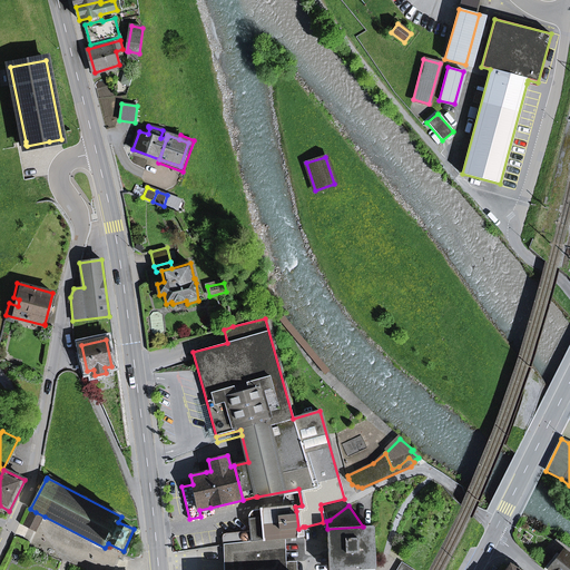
[(285,538),(298,537),(298,529),(296,511),(295,507),(253,511),(251,513),(248,517),(249,532),(251,534),(251,542),(285,538)]
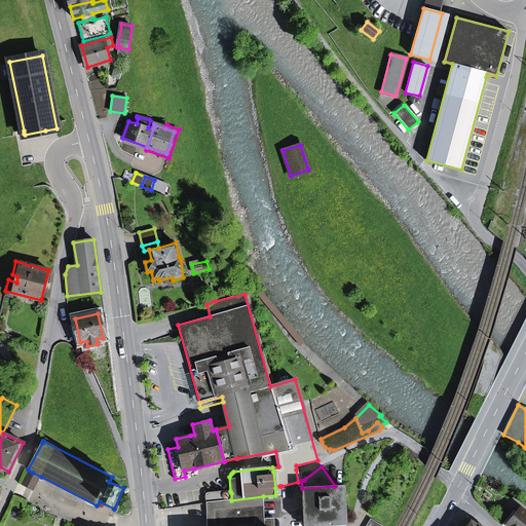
[(175,480),(196,476),(194,468),(184,471),(185,477),(175,479),(175,480)]
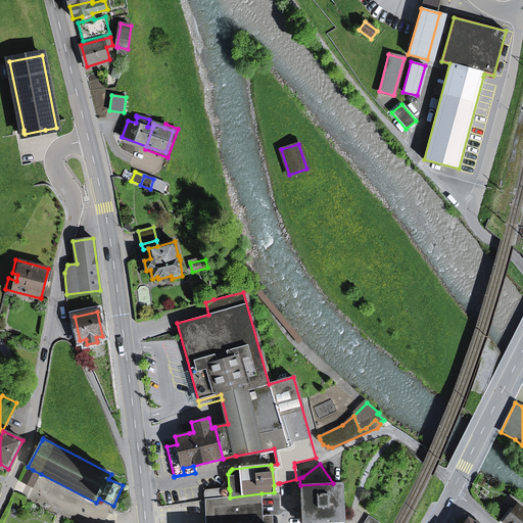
[(33,470),(26,483),(34,487),(41,474),(33,470)]
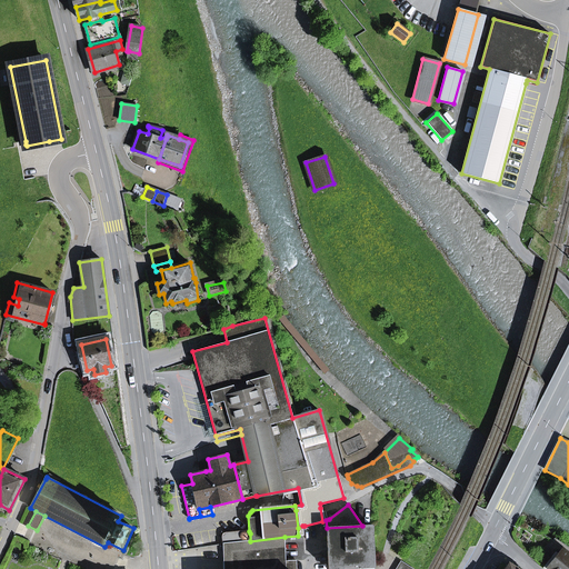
[(327,528),(328,568),(357,568),(375,568),(372,526),(362,526),(327,528)]
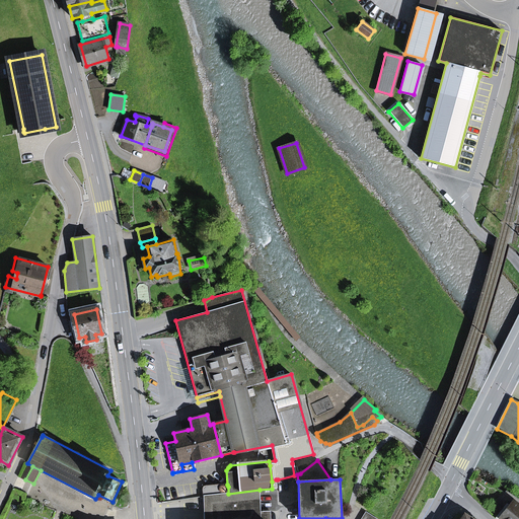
[(204,497),(228,494),(228,487),(227,485),(206,487),(204,488),(203,490),(204,497)]
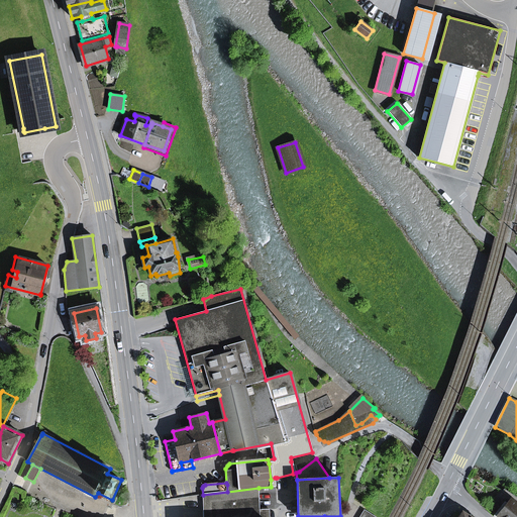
[(208,516),(208,499),(259,494),(259,491),(259,488),(227,492),(203,495),(203,498),(203,516),(208,516)]
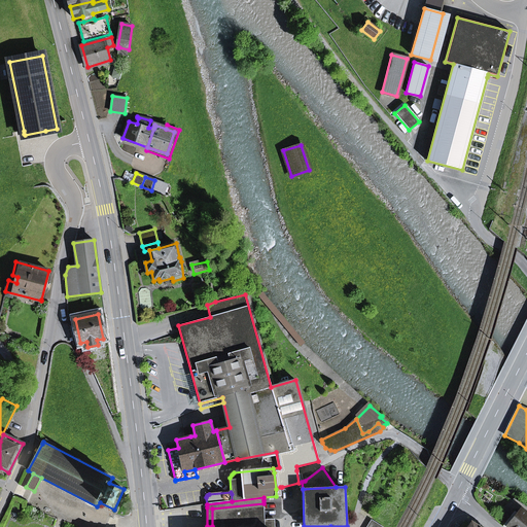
[(236,520),(236,521),(265,520),(264,503),(212,508),(212,521),(216,521),(217,526),(223,526),(223,520),(236,520)]
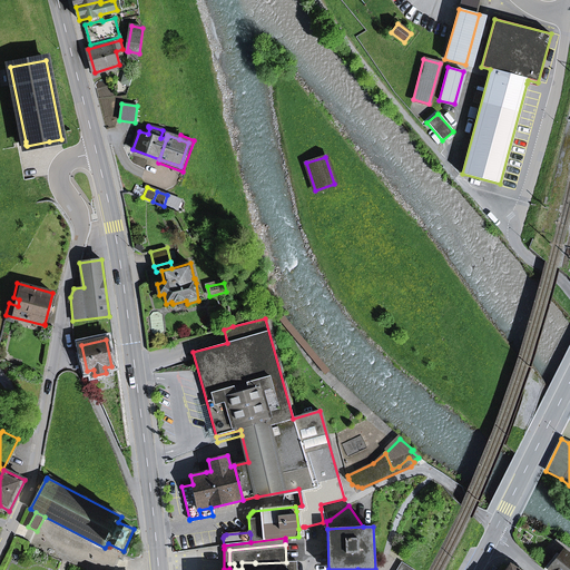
[(549,569),(550,569),(569,569),(569,556),(563,551),(559,556),(557,553),(553,558),(556,560),(549,569)]
